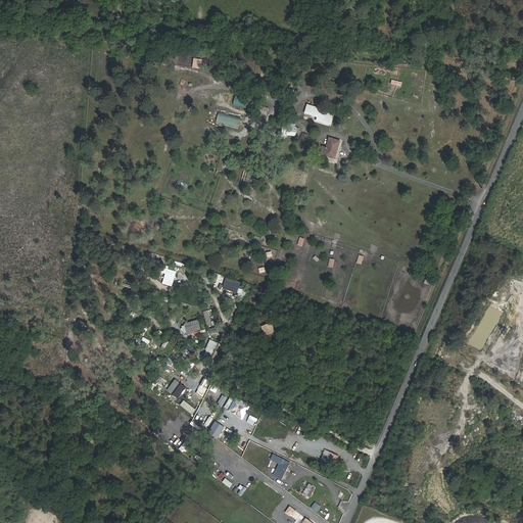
[(234,98),(233,106),(245,107),(246,99),(234,98)]
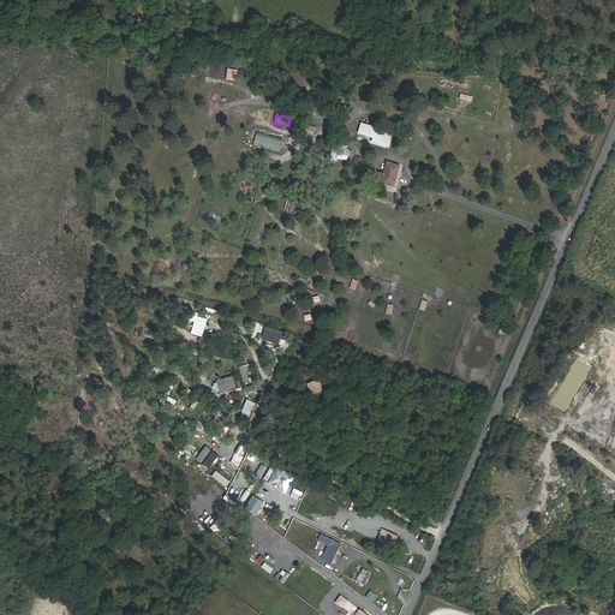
[(358,136),(393,138),(393,129),(358,126),(358,136)]
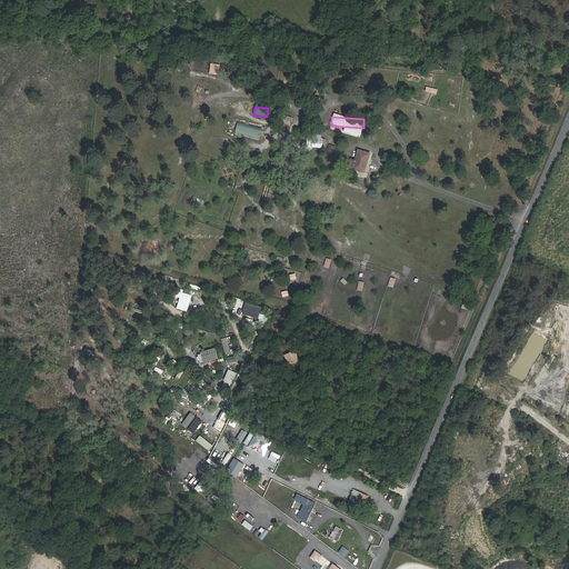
[(235,133),(262,139),(263,128),(237,122),(235,133)]
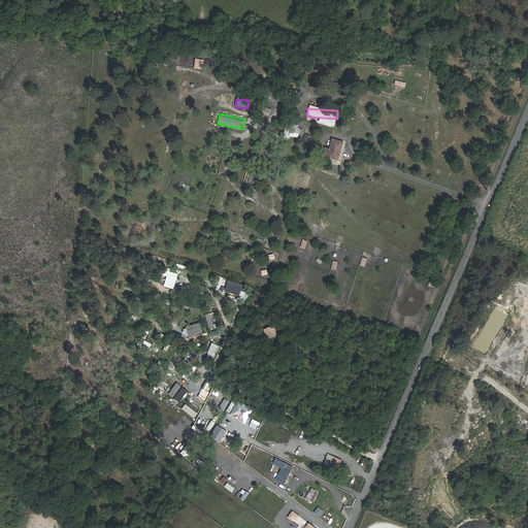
[(290,136),(300,138),(301,128),(292,127),(290,136)]
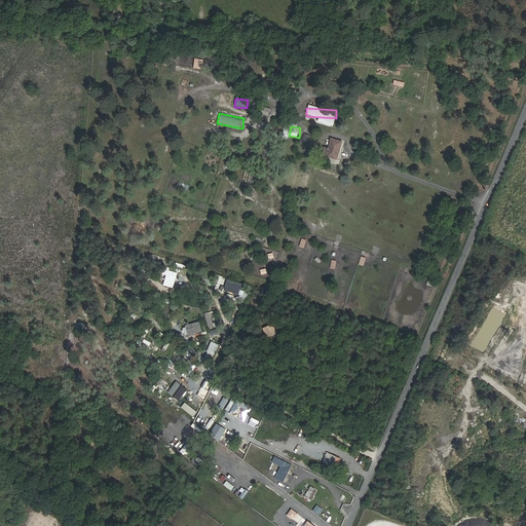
[(333,136),(327,152),(324,151),(323,155),(337,159),(342,144),(339,143),(341,138),(333,136)]
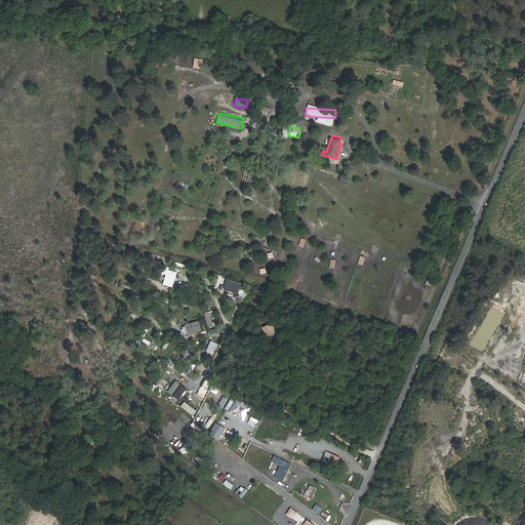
[(174,319),(178,309),(174,308),(170,317),(174,319)]
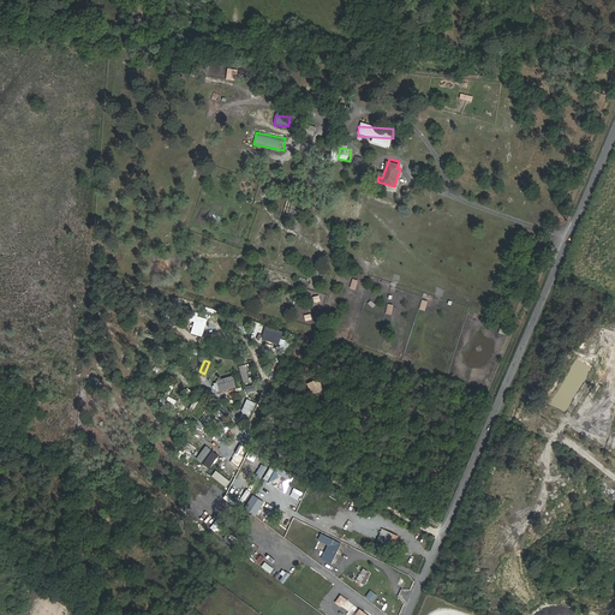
[(239,366),(245,384),(255,382),(249,364),(239,366)]
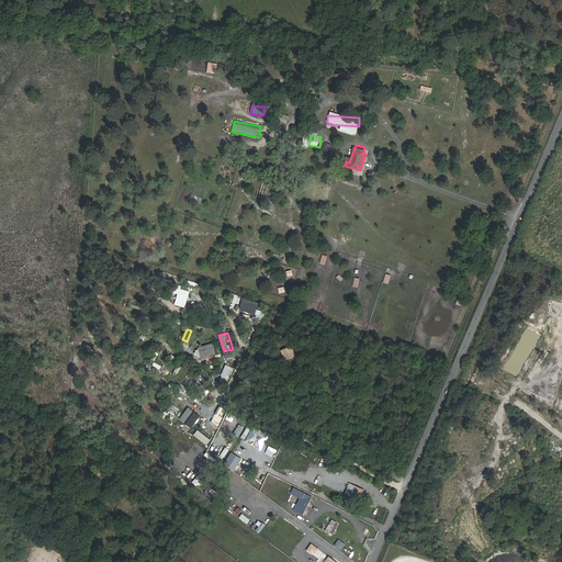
[(215,345),(195,348),(198,359),(217,356),(215,345)]
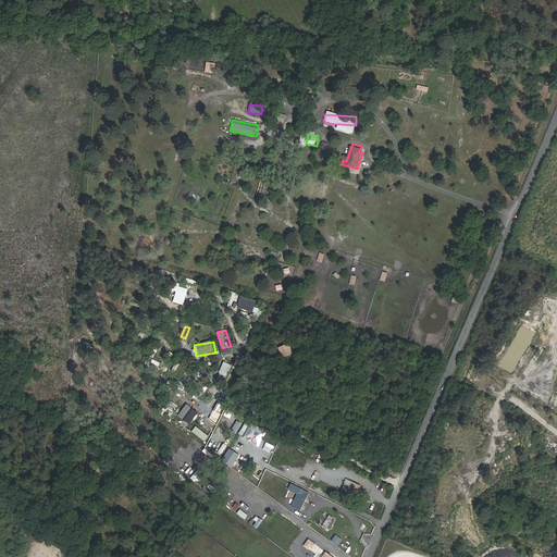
[(277,347),(282,358),(293,354),(288,343),(277,347)]
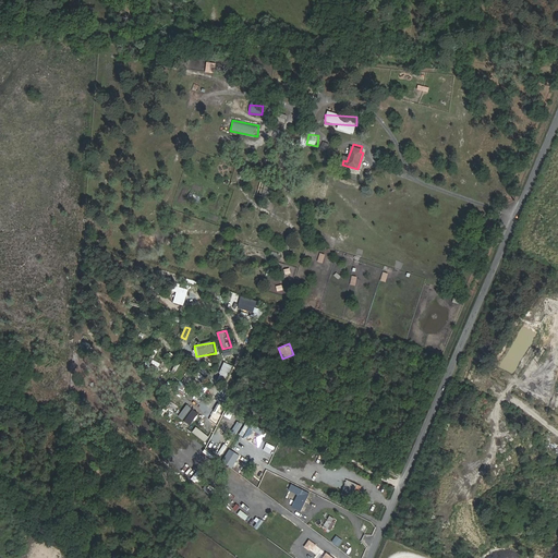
[(155,370),(164,374),(167,365),(159,361),(155,370)]
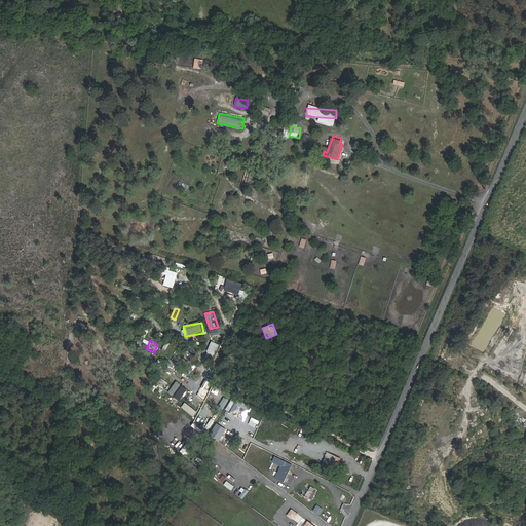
[(216,355),(220,344),(212,342),(208,352),(216,355)]
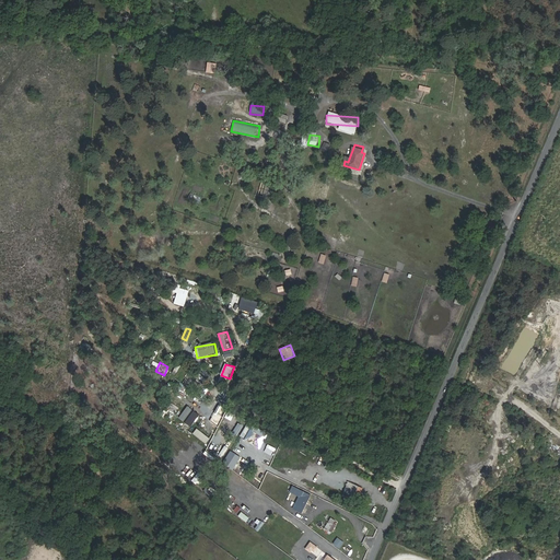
[(301,513),(311,494),(292,486),(289,493),(298,498),(292,509),(301,513)]
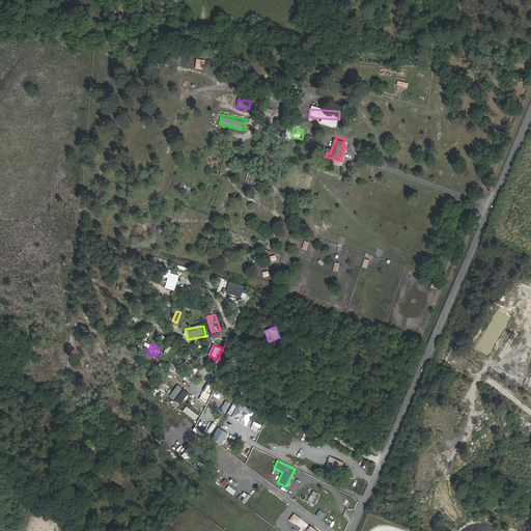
[(283,492),(297,501),(300,496),(286,486),(283,492)]
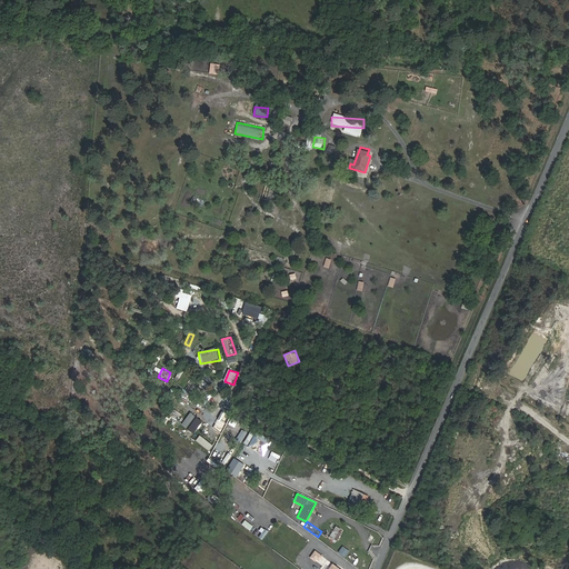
[(342,546),(338,552),(345,558),(349,551),(342,546)]
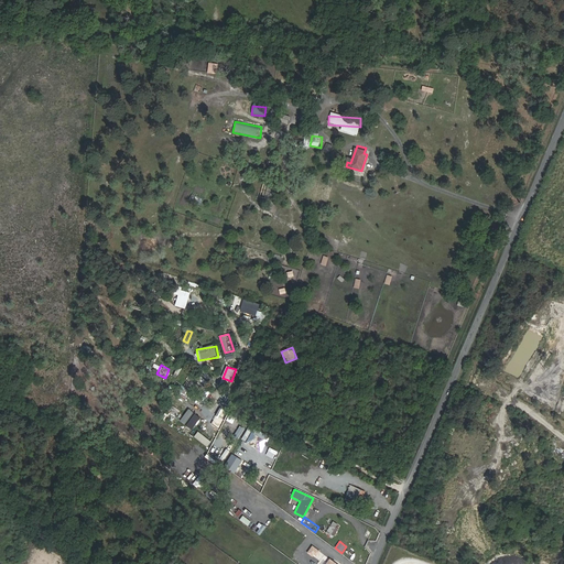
[(321,552),(312,546),(307,553),(315,560),(321,552)]
